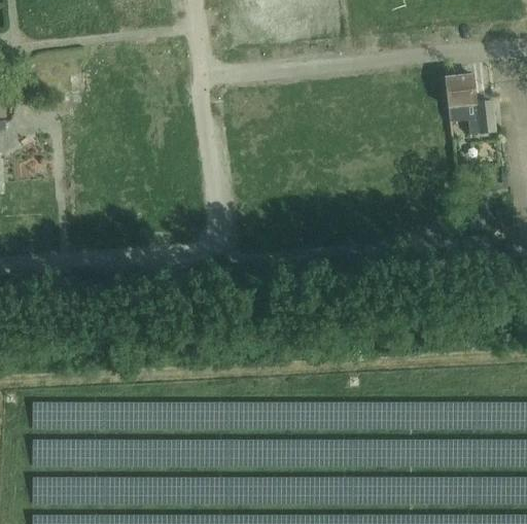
[(132,66),(132,56),(111,57),(111,66),(132,66)]
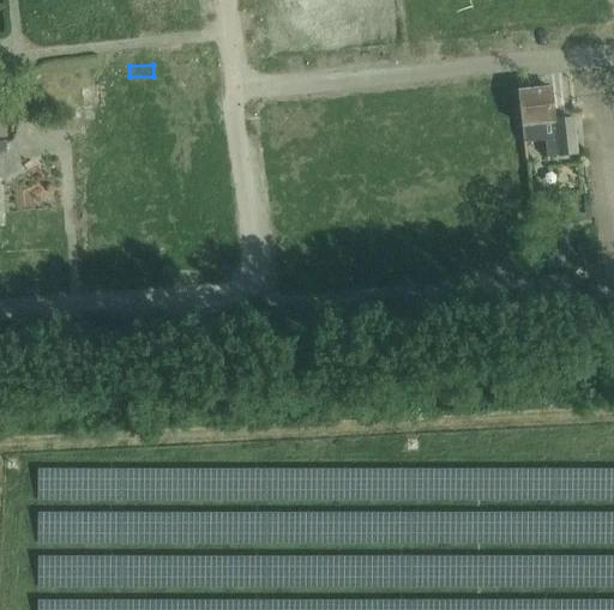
[(549,85),(518,89),(523,125),(524,138),(524,139),(543,137),(546,156),(576,153),(572,118),(553,119),(549,85)]
